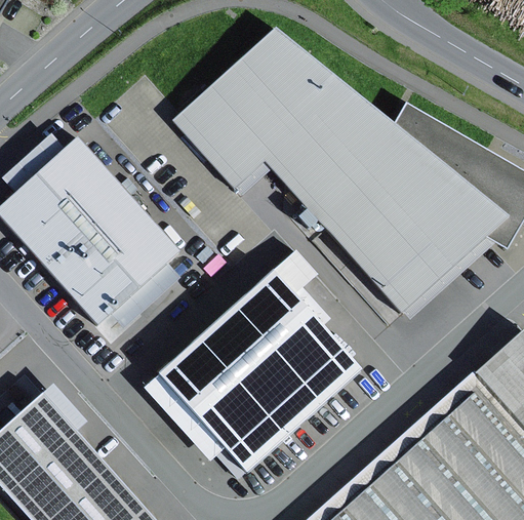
[(393,124),(273,27),(174,121),(241,194),(272,169),(399,311),(486,236),(508,216),(393,124)]
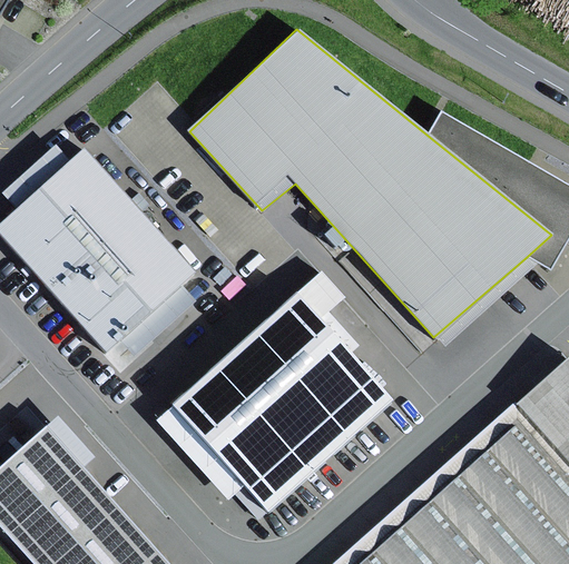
[(568,185),(439,110),(427,135),(551,235),(528,256),(537,260),(550,266),(568,230),(568,185)]
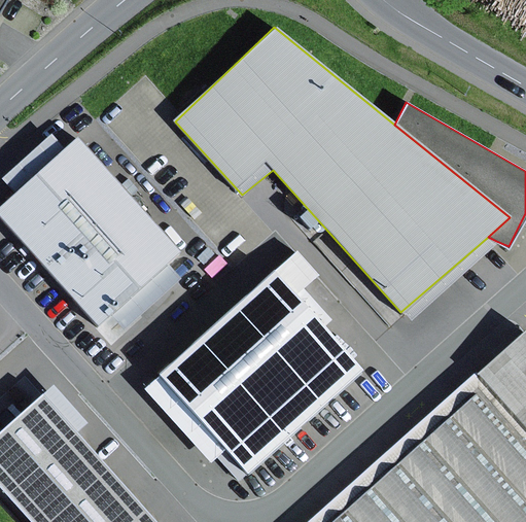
[(1,177),(14,192),(65,147),(50,133),(1,177)]
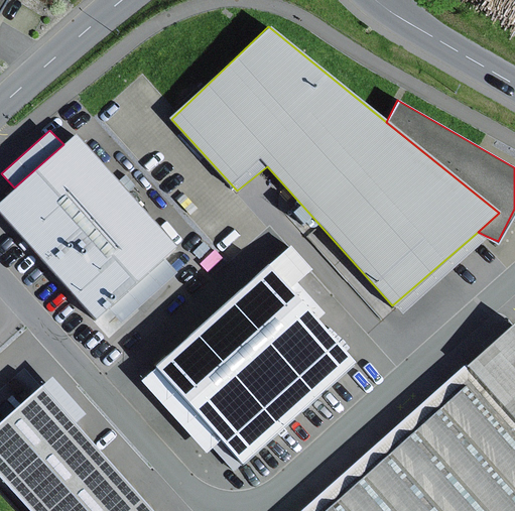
[(14,187),(0,201),(0,213),(95,317),(109,305),(163,256),(175,245),(75,134),(63,144),(14,187)]
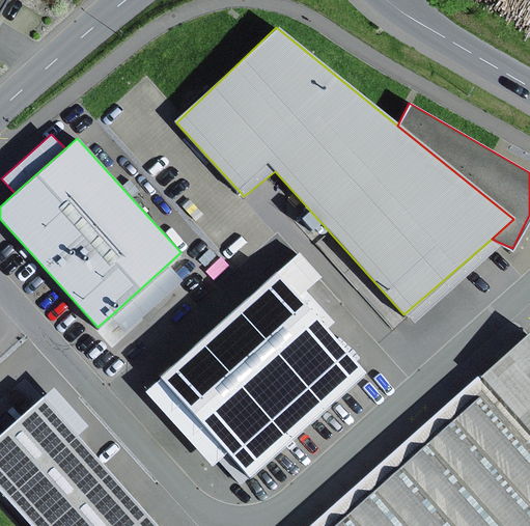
[(412,322),(500,243),(492,239),(403,314),(412,322)]
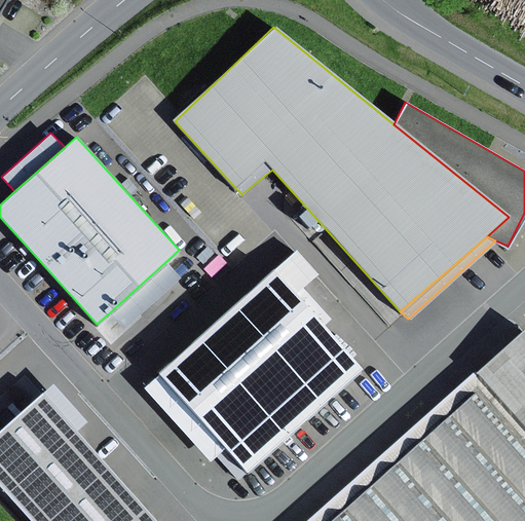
[(295,247),(153,374),(155,375),(221,449),(245,474),(361,370),(320,325),(328,318),(300,287),(316,271),(295,247)]
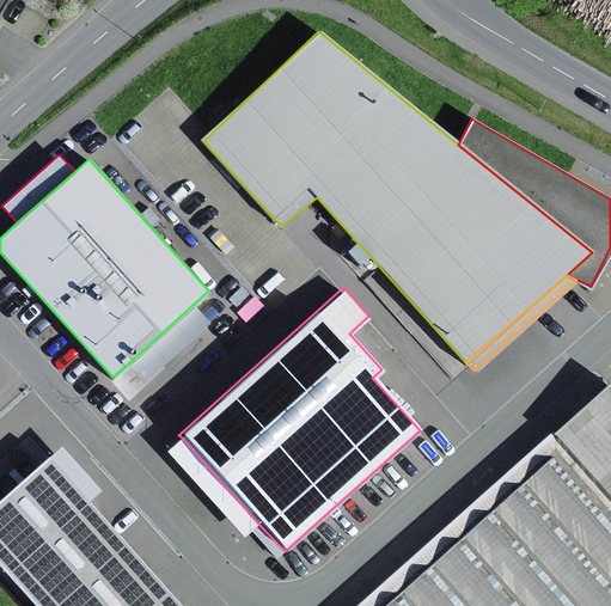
[(211,322),(194,304),(129,362),(145,380),(211,322)]
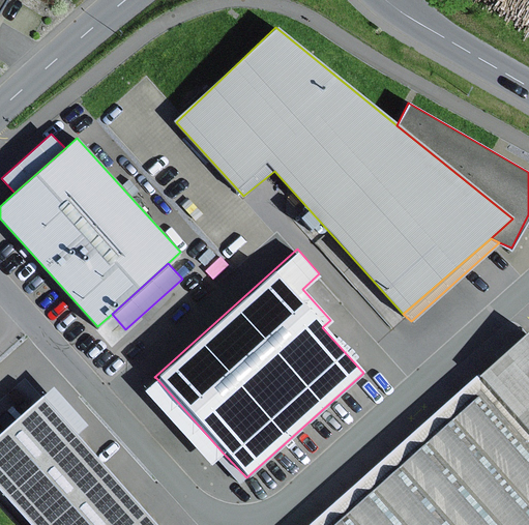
[(528,333),(526,331),(310,524),(528,524),(528,333)]
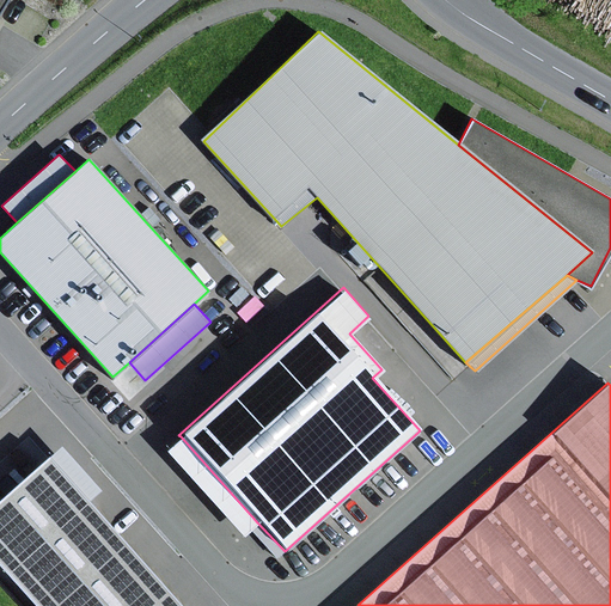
[(257,522),(181,436),(166,450),(243,536),(257,522)]
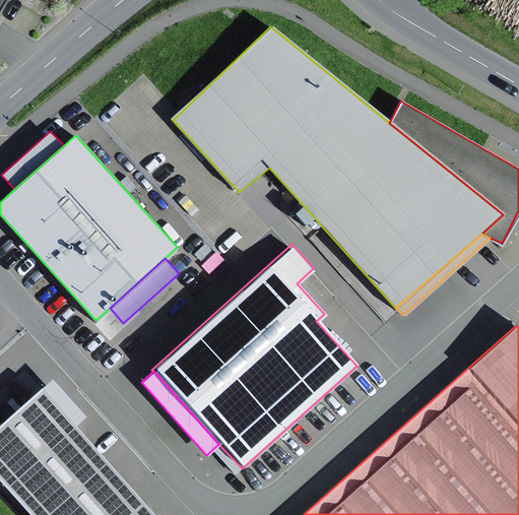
[(152,514),(41,389),(0,425),(0,478),(33,514),(152,514)]
